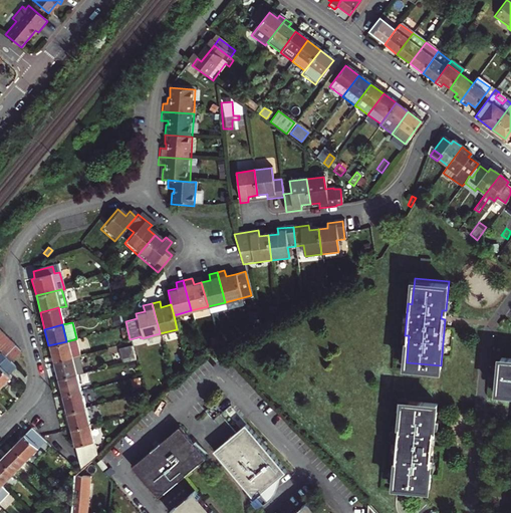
[(0,350),(9,341),(4,336),(0,340),(0,350)]
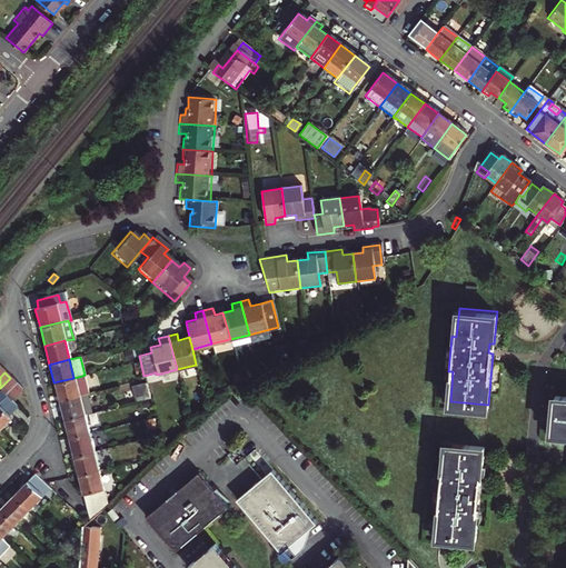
[(53,382),(59,401),(79,397),(86,395),(87,395),(82,376),(73,378),(53,382)]
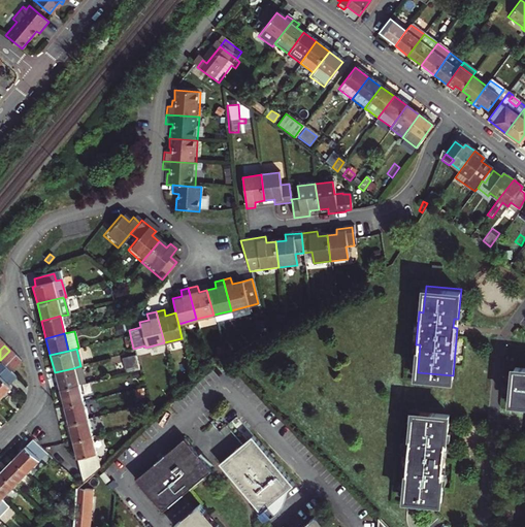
[(0,362),(9,371),(19,362),(19,360),(9,351),(0,360),(0,362)]
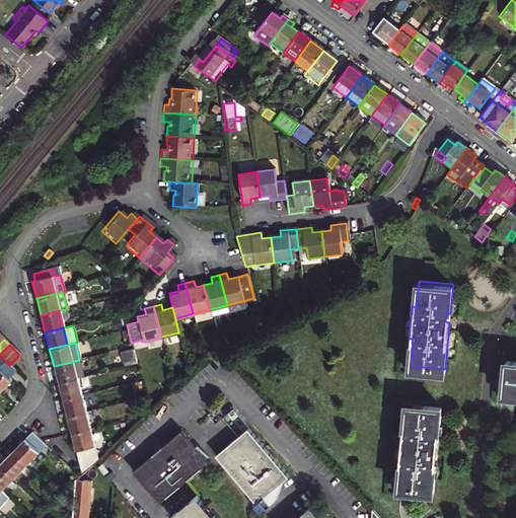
[(135,359),(133,349),(120,352),(122,362),(135,359)]
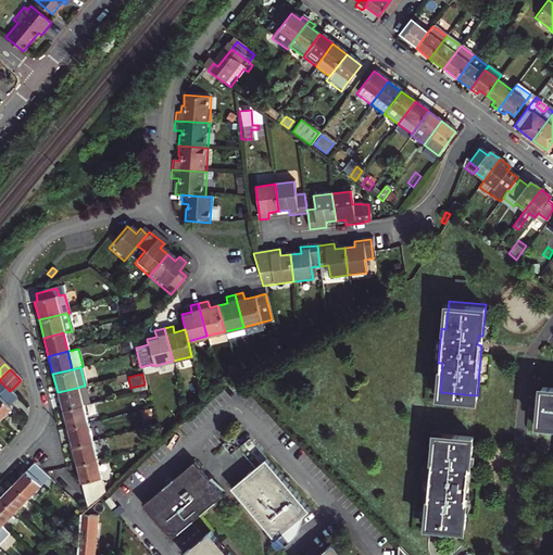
[(77,388),(82,405),(88,403),(84,386),(77,388)]
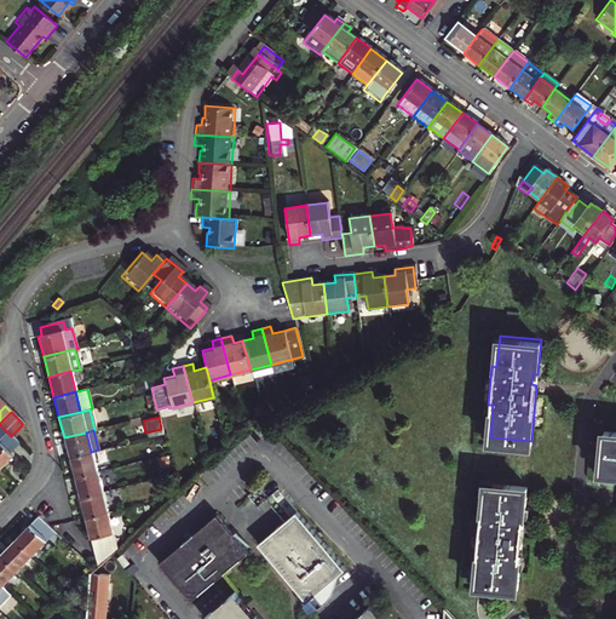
[(0,469),(11,457),(7,453),(17,443),(5,431),(0,436),(0,469)]
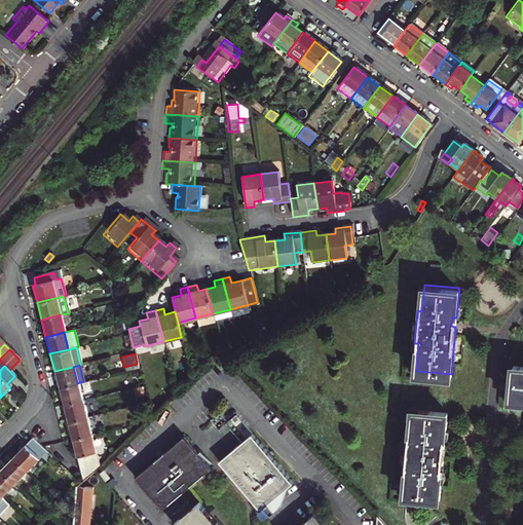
[(59,388),(77,383),(73,367),(54,371),(59,388)]
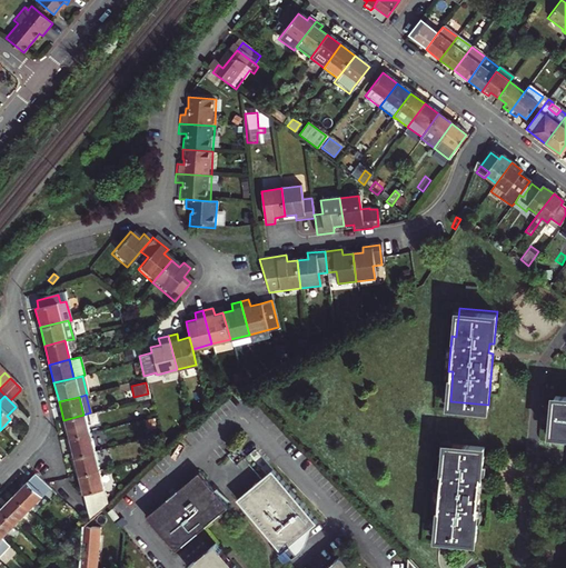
[(565,397),(555,397),(552,435),(565,435),(565,397)]
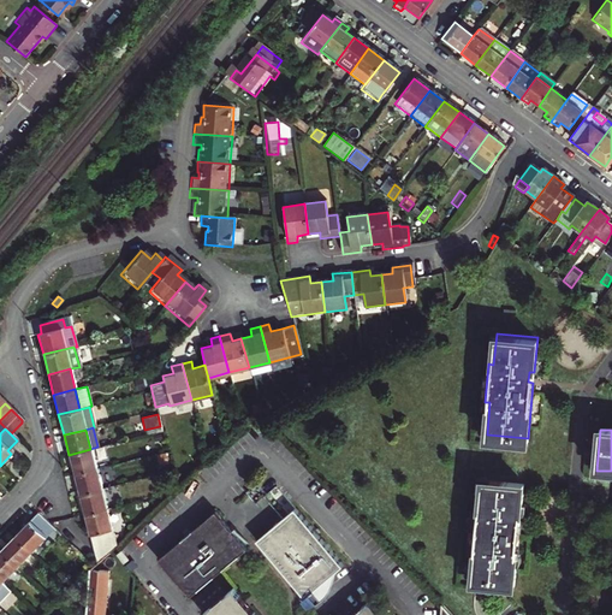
[(69,455),(73,474),(95,469),(90,449),(69,455)]
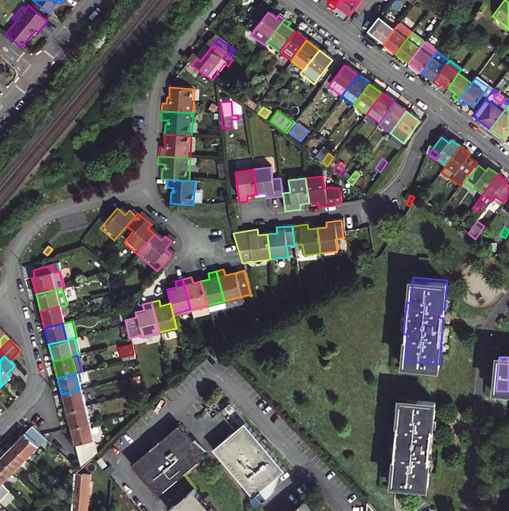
[(79,390),(61,394),(65,411),(83,406),(79,390)]
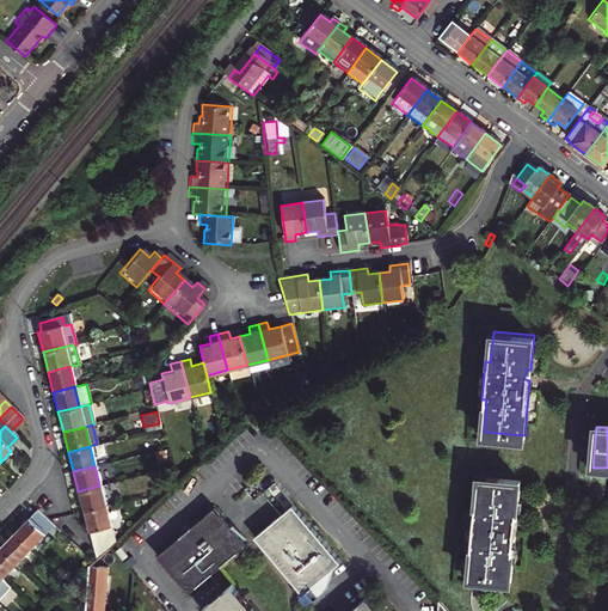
[(521,476),(480,472),(477,505),(472,505),(470,542),(473,543),(471,574),(511,578),(516,521),(511,521),(513,511),(517,512),(521,476)]
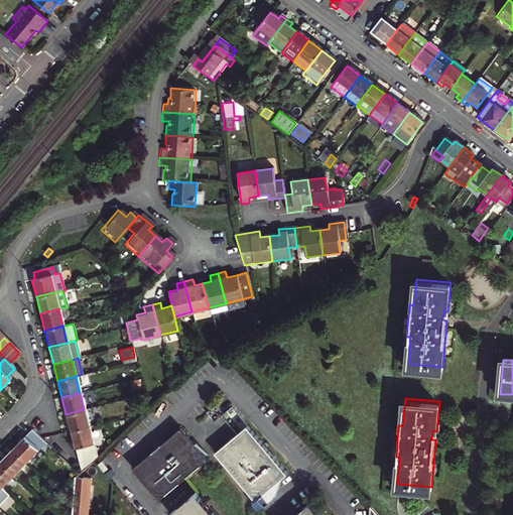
[(66,414),(71,431),(89,426),(84,409),(66,414)]
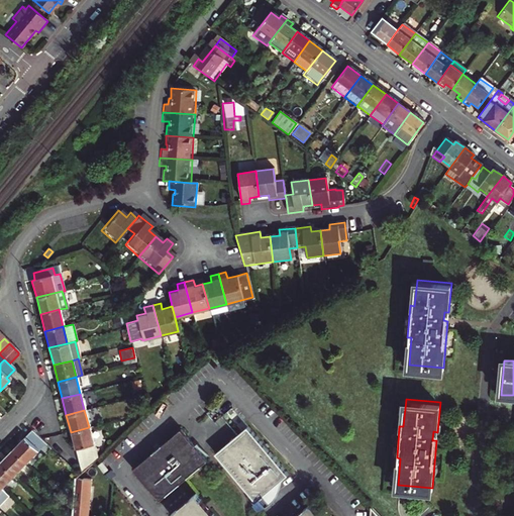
[(97,459),(96,455),(89,427),(71,432),(77,459),(81,474),(91,466),(97,459)]
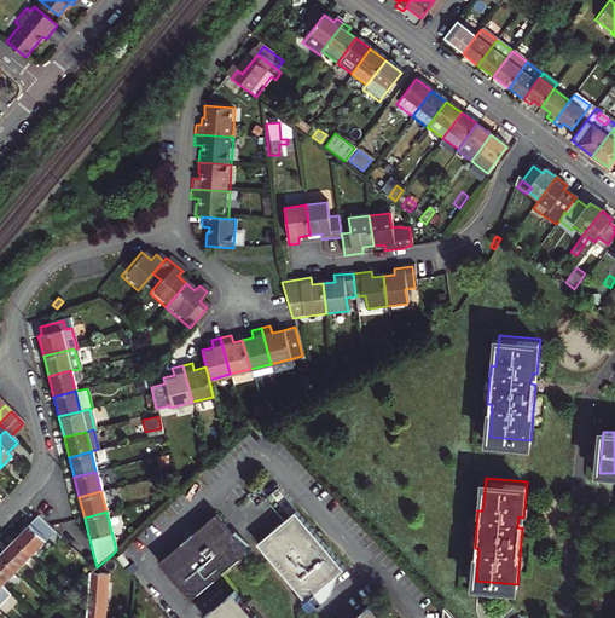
[(294,513),(257,544),(306,600),(342,569),(294,513)]
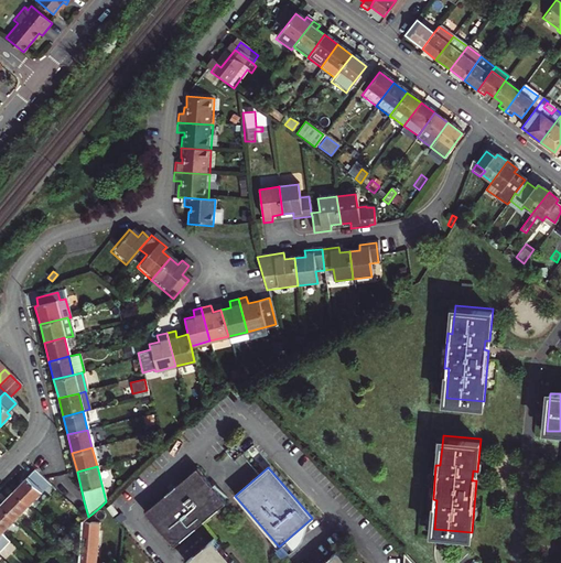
[(34,471),(13,491),(28,506),(49,485),(34,471)]
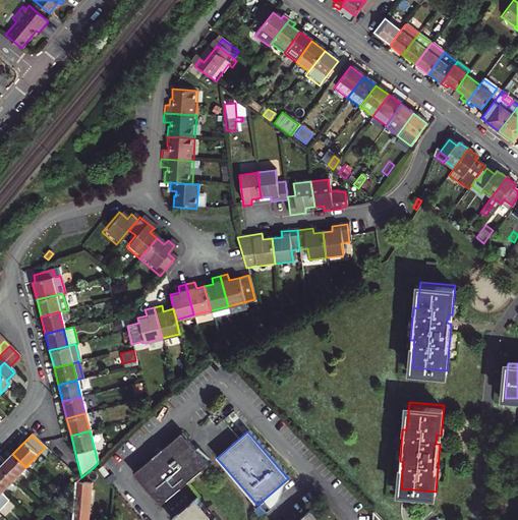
[(133,474),(160,506),(208,465),(181,435),(133,474)]
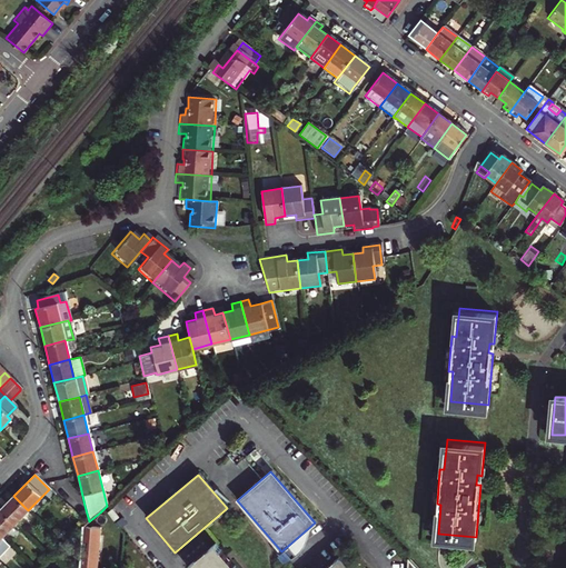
[(13,496),(0,509),(15,524),(28,510),(13,496)]
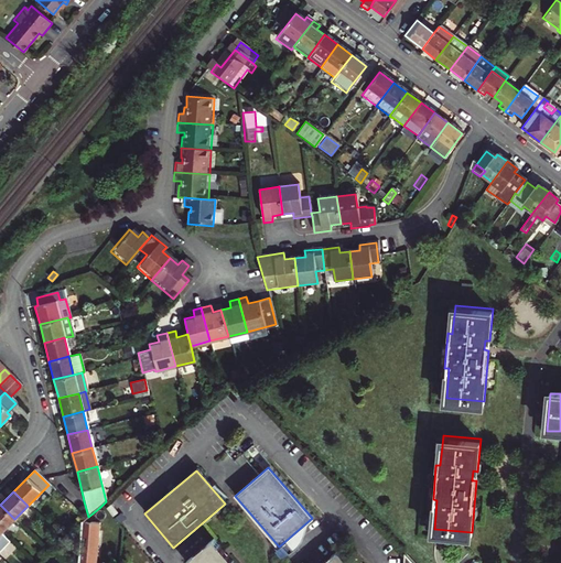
[(0,505),(0,532),(1,533),(14,519),(0,505)]
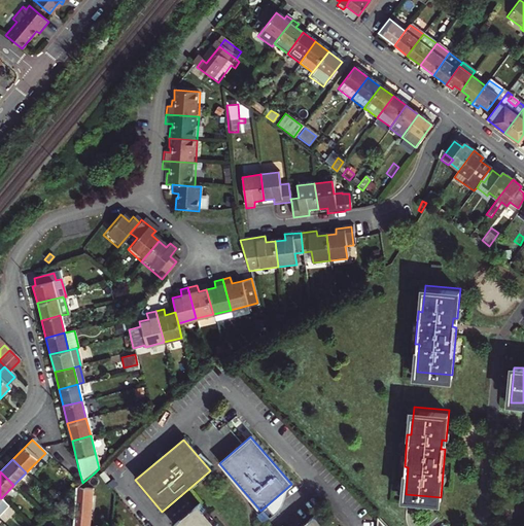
[(109,479),(103,472),(99,476),(105,483),(109,479)]
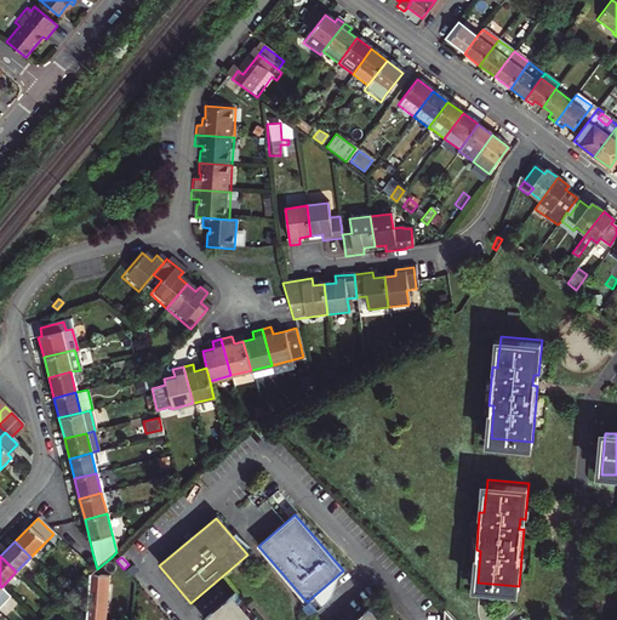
[(103,619),(109,559),(97,569),(87,578),(84,619),(103,619)]
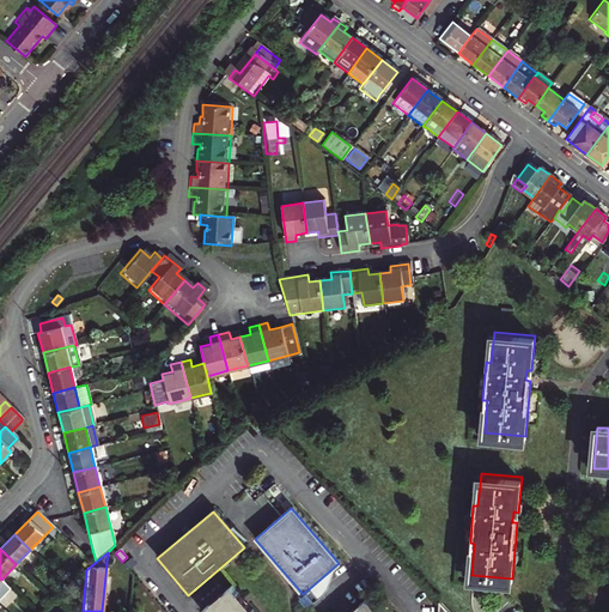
[(250,611),(230,587),(202,611),(250,611)]
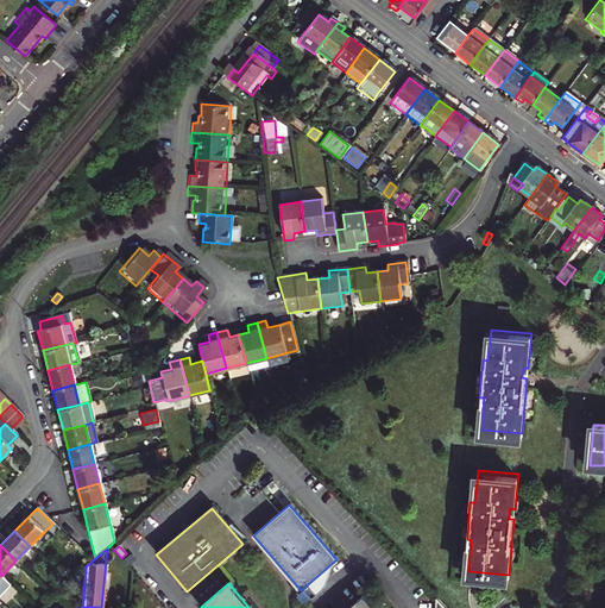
[(52,597),(48,591),(41,599),(45,603),(52,597)]
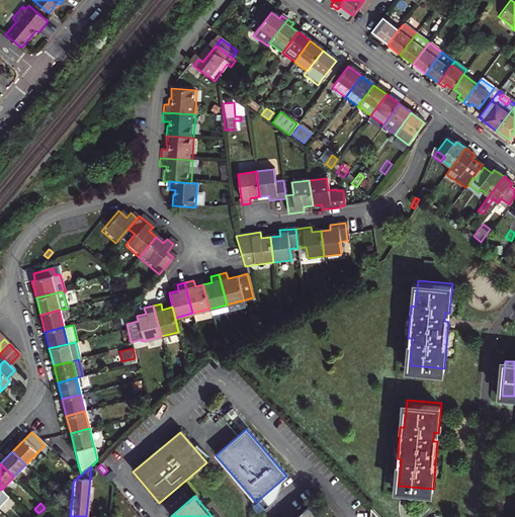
[(38,513),(37,514),(39,516),(47,516),(54,510),(49,505),(45,508),(38,513)]
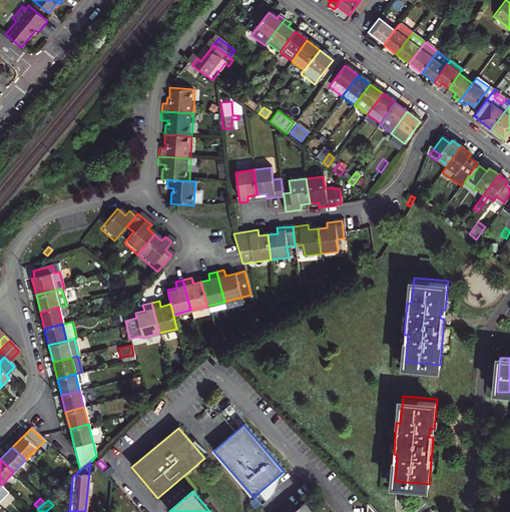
[(316,511),(306,500),(292,511),(316,511)]
